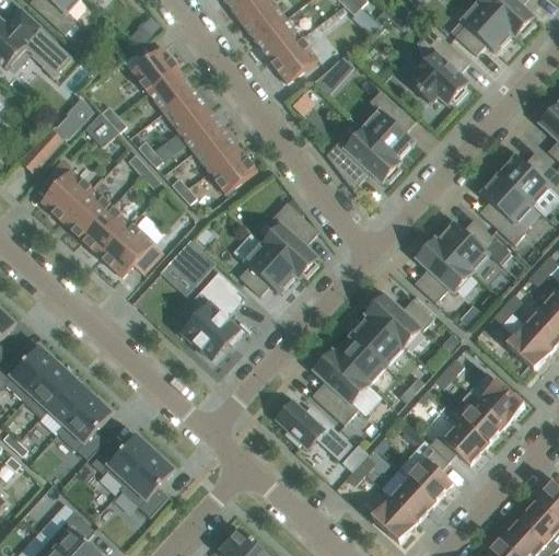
[(67,13),(79,0),(32,0),(30,2),(65,34),(76,22),(67,13)]
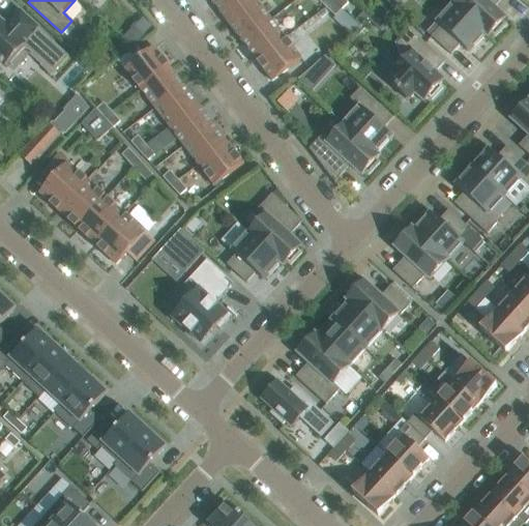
[(227,20),(253,0),(213,0),(212,1),(227,20)]
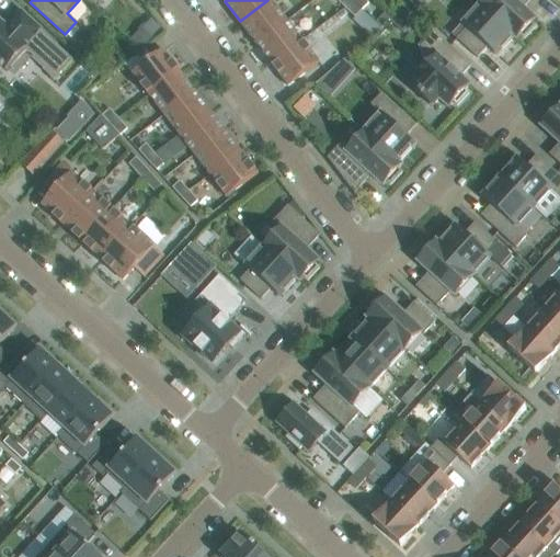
[(255,41),(286,16),(274,0),(267,0),(240,21),(255,41)]
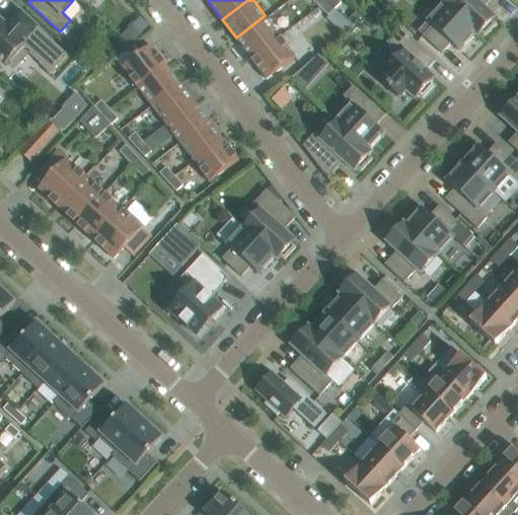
[(334,6),(327,0),(323,0),(318,4),(327,12),(334,6)]
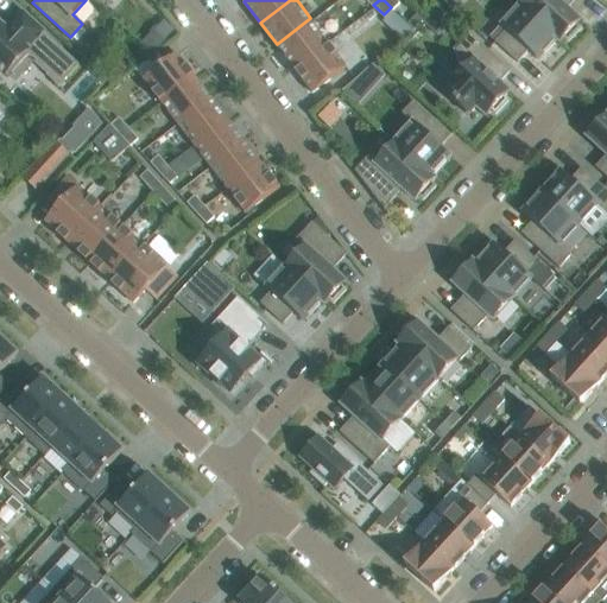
[(557,35),(519,0),(500,21),(505,26),(494,38),(517,58),(528,46),(537,56),(556,36),(557,35)]
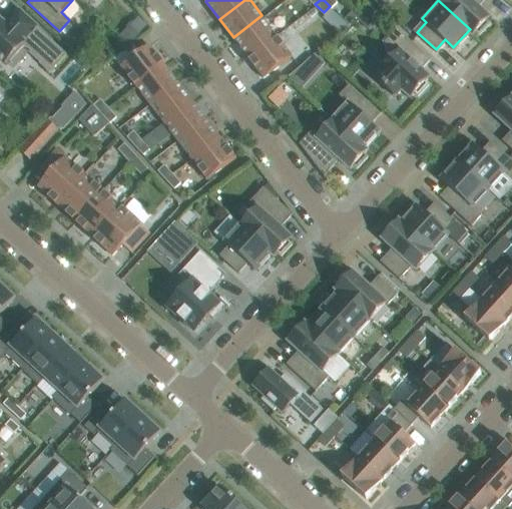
[(477,4),(481,0),(438,0),(470,29),(469,30),(472,33),(475,29),(478,32),(489,20),(486,18),(489,14),(477,4)]
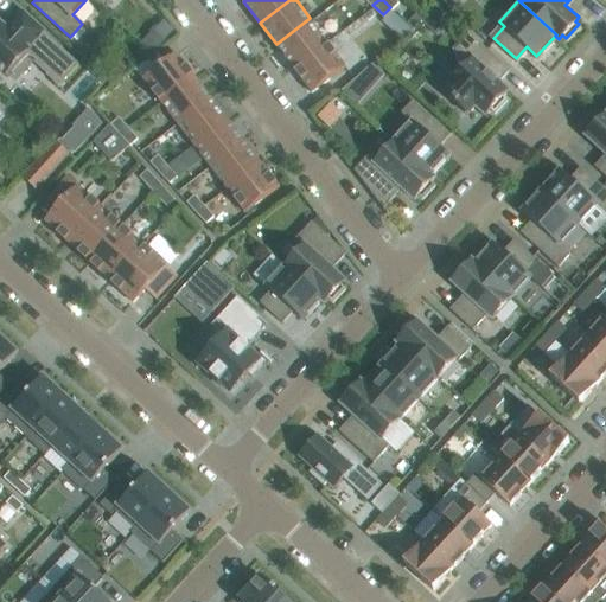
[(372,5),(367,10),(370,14),(376,10),(372,5)]
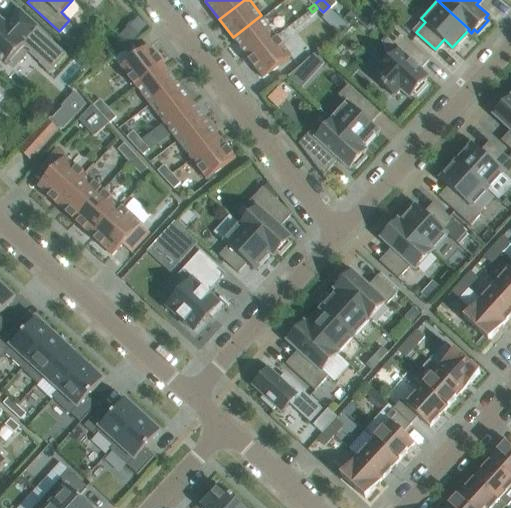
[(0,57),(3,60),(5,58),(12,65),(27,47),(40,58),(38,60),(49,70),(66,51),(36,23),(19,8),(6,22),(0,16),(0,57)]
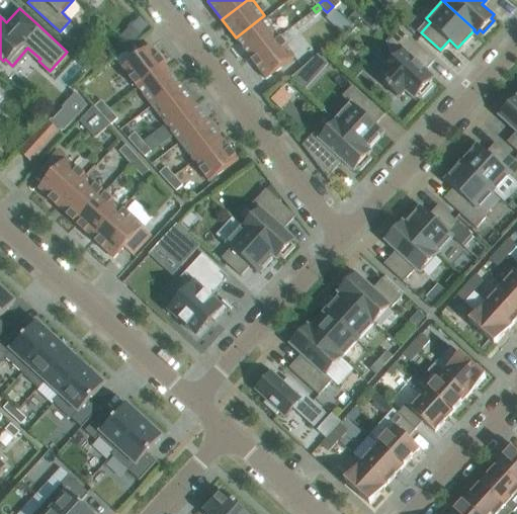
[(354,8),(345,17),(351,23),(360,13),(354,8)]
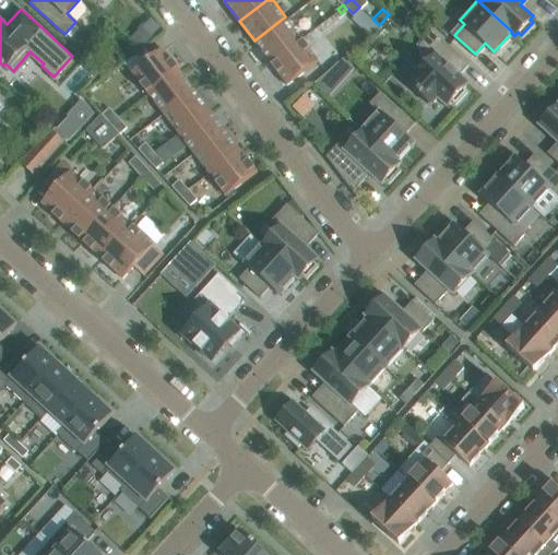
[(270,60),(300,37),(285,16),(254,40),(270,60)]
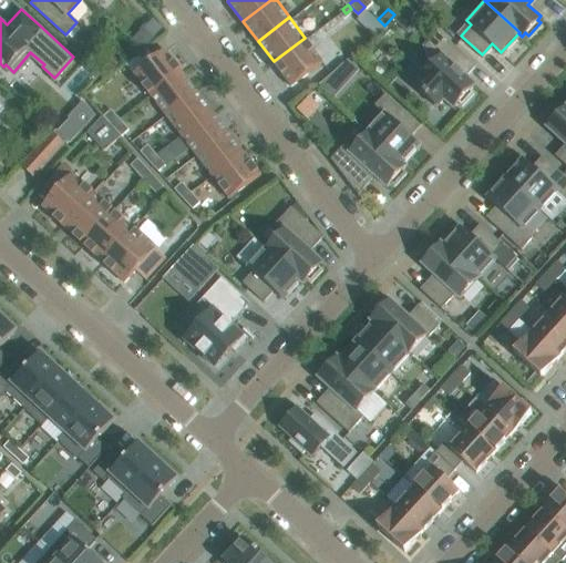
[(443,95),(453,105),(458,100),(461,103),(473,90),(470,86),(474,82),(465,73),(475,62),(438,28),(424,43),(429,58),(432,61),(420,74),(420,75),(413,83),(435,104),(443,95)]
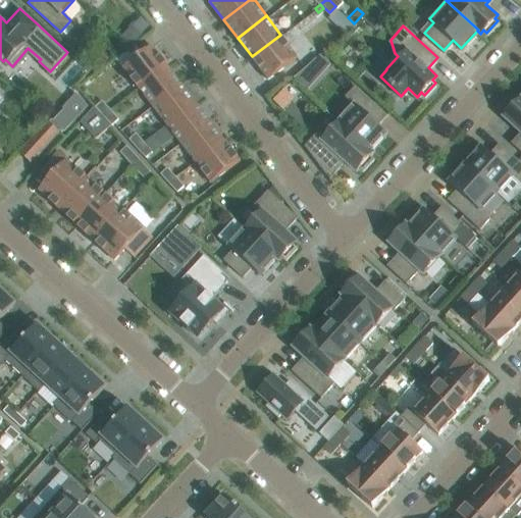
[(296,54),(280,35),(252,56),(267,76),(296,54)]
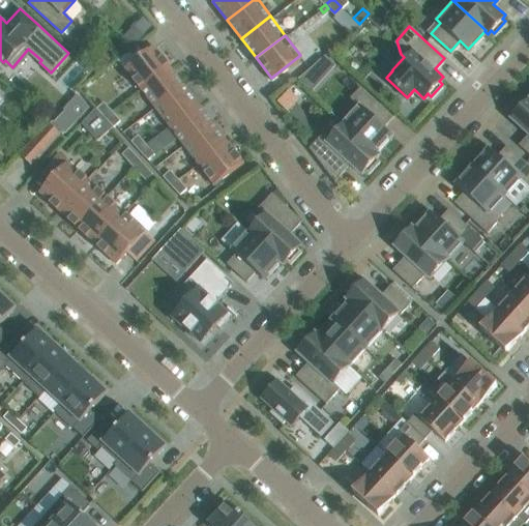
[(140,87),(170,64),(153,44),(124,66),(140,87)]
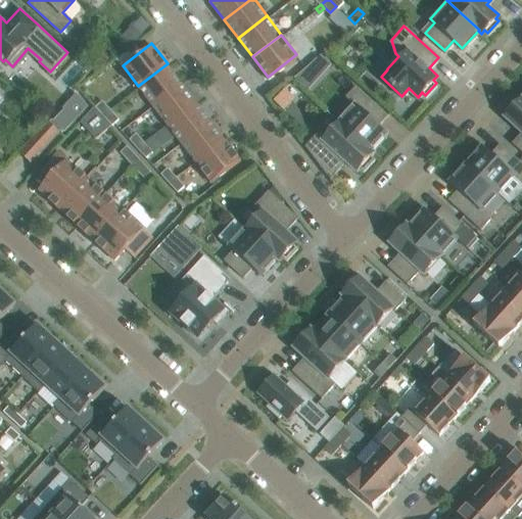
[(104,48),(99,54),(105,60),(110,54),(104,48)]
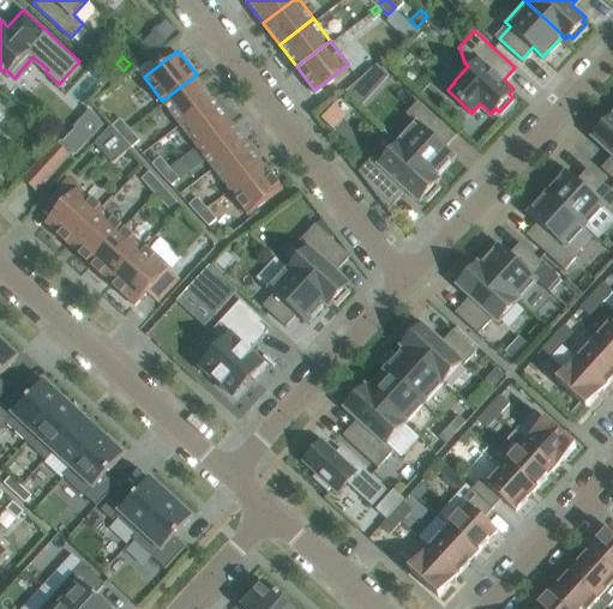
[(113,61),(103,72),(114,82),(124,71),(116,64),(113,61)]
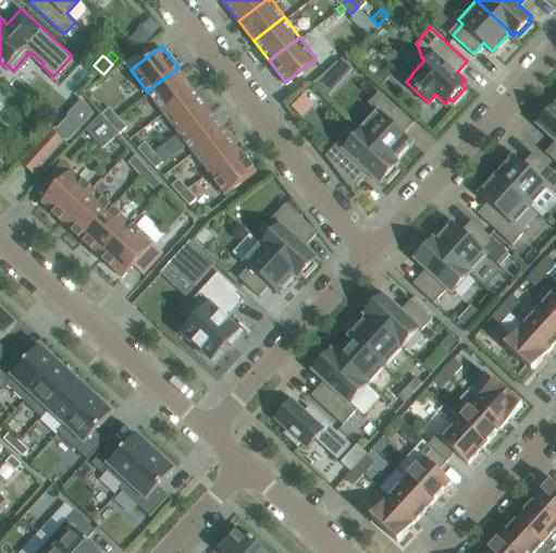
[(162,111),(193,87),(178,68),(147,91),(162,111)]
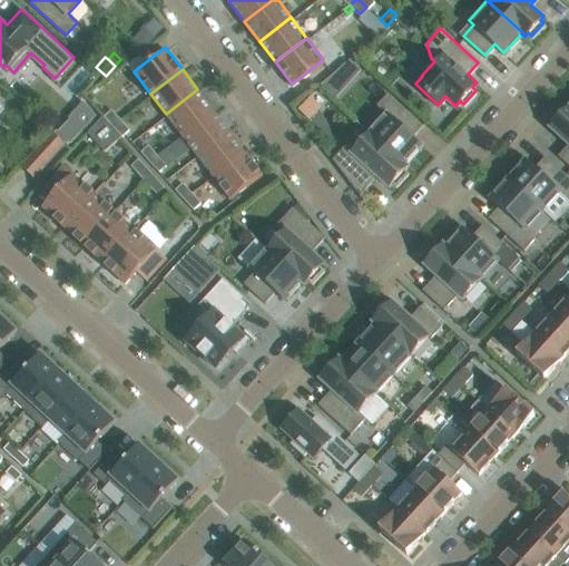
[(182,134),(213,109),(197,89),(166,114),(182,134)]
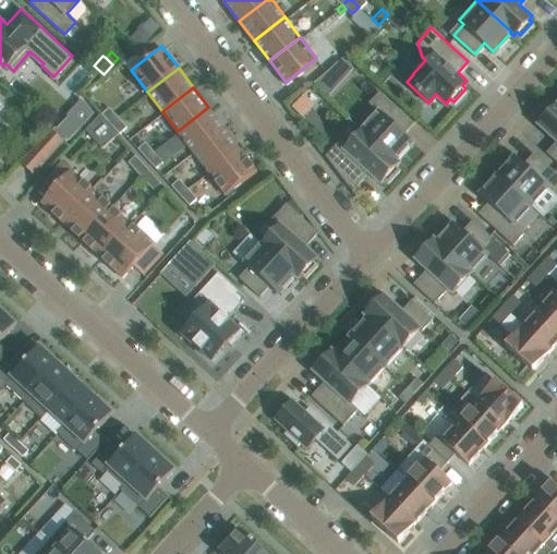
[(377,109),(360,128),(395,159),(396,158),(412,140),(403,131),(413,120),(379,88),(367,100),(377,109)]
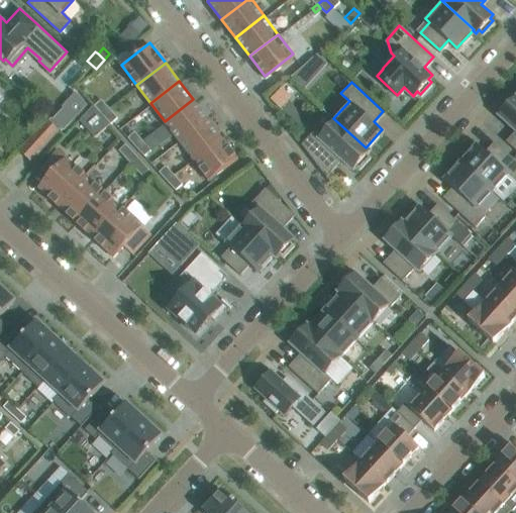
[(515,95),(514,94),(511,97),(508,94),(497,106),(501,109),(498,112),(515,128),(506,139),(515,148),(515,95)]
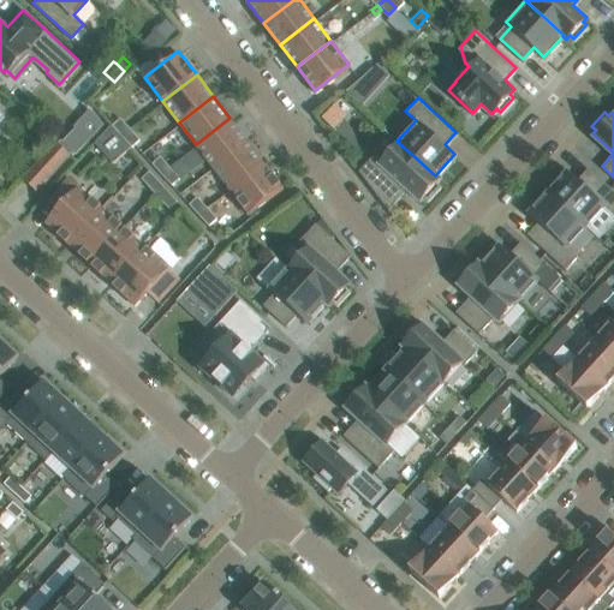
[(119,115),(112,123),(121,133),(129,126),(119,115)]
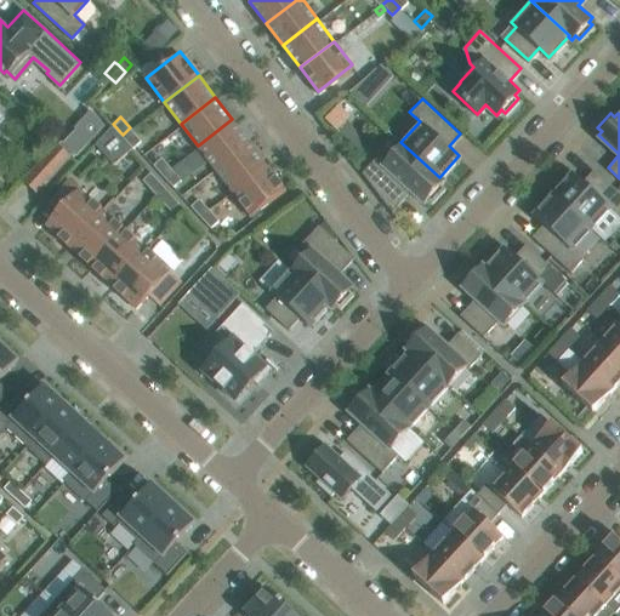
[(215,167),(249,142),(232,119),(198,146),(215,167)]
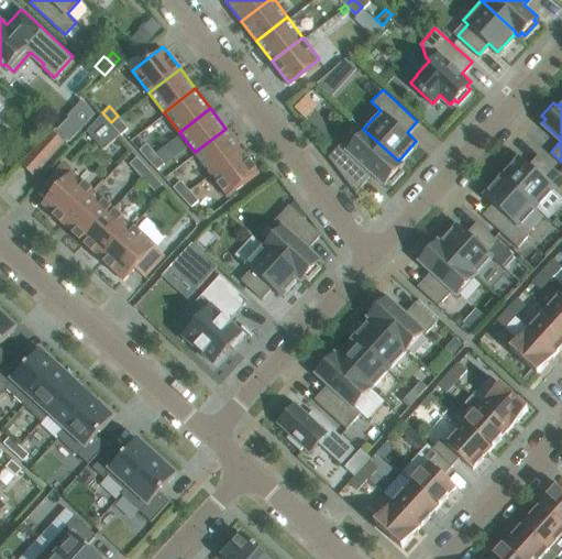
[(111,122),(102,112),(101,111),(85,129),(101,146),(119,131),(111,122)]
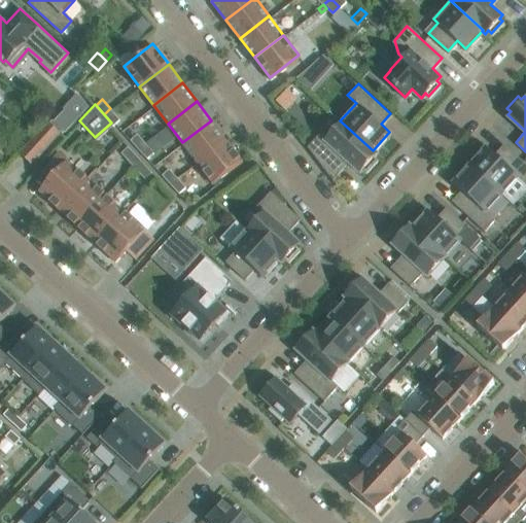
[(65,130),(75,117),(63,105),(63,106),(64,107),(53,119),(65,130)]
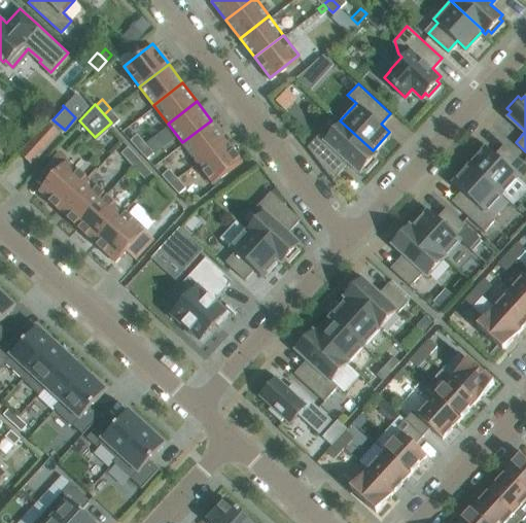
[(119,117),(110,108),(104,114),(111,123),(112,124),(119,117)]
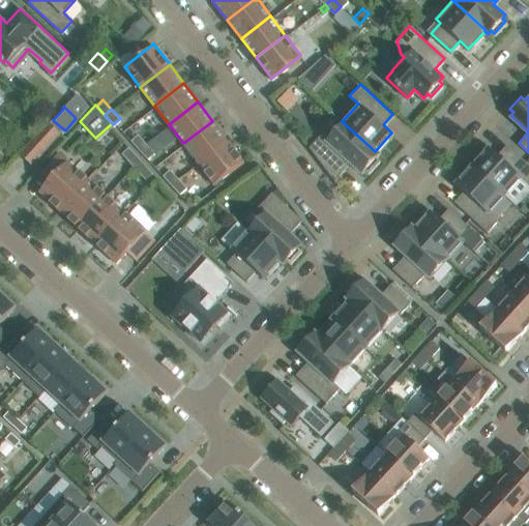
[(48,121),(43,126),(54,137),(59,130),(48,121)]
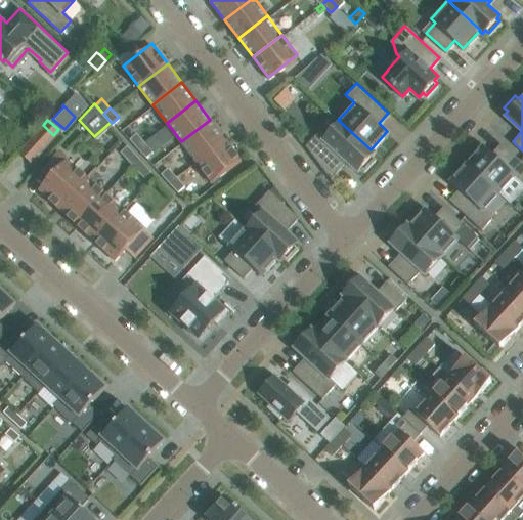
[(195,160),(224,138),(210,120),(181,141),(195,160)]
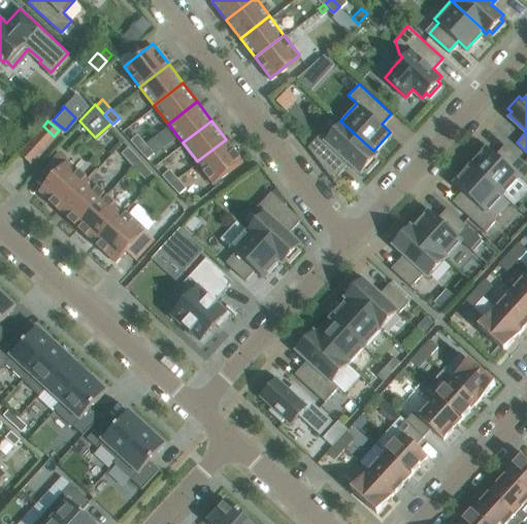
[(373,151),(340,121),(325,137),(319,132),(307,145),(332,178),(349,161),(360,171),(363,168),(366,171),(377,159),(374,156),(377,153),(374,150),(373,151)]
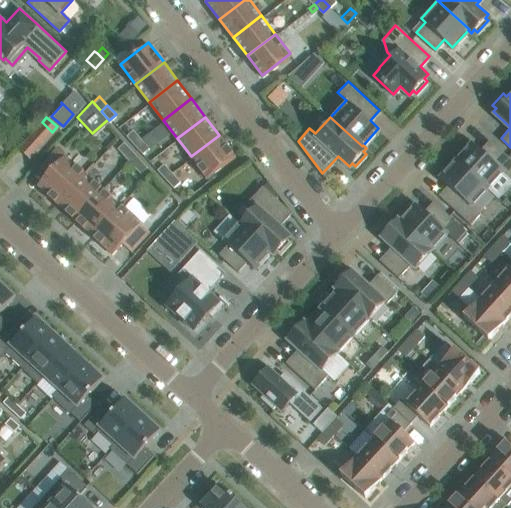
[(52,132),(42,122),(38,126),(48,136),(52,132)]
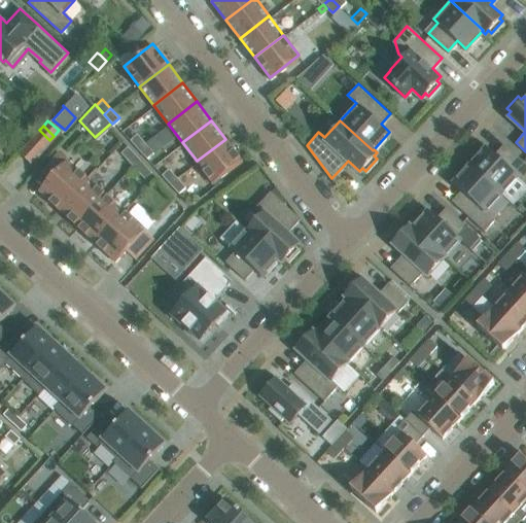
[(49,140),(39,130),(33,137),(43,147),(49,140)]
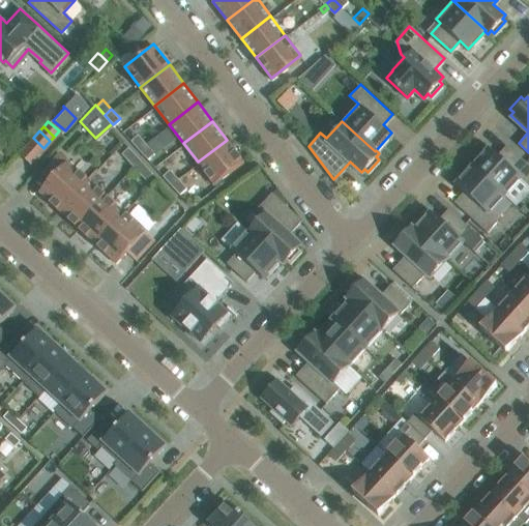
[(137,133),(130,139),(139,148),(146,142),(137,133)]
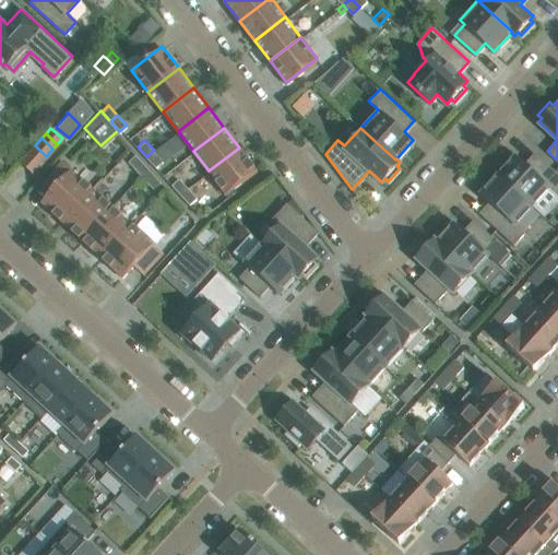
[(46,156),(35,145),(30,151),(42,162),(46,156)]
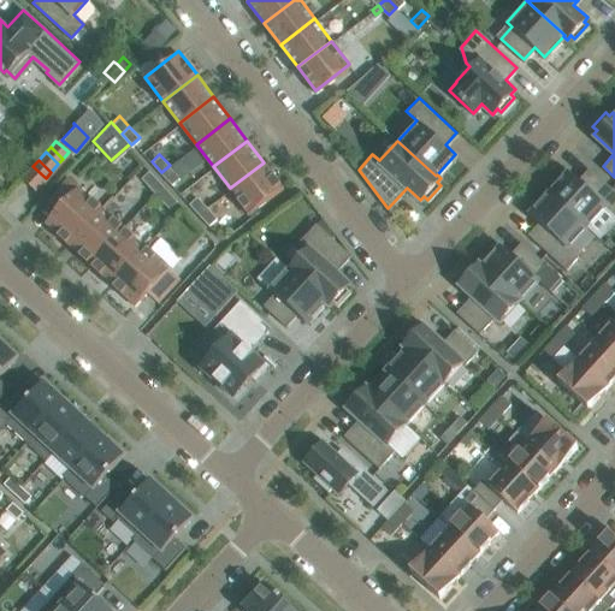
[(282,185),(264,162),(230,188),(248,212),(282,185)]
